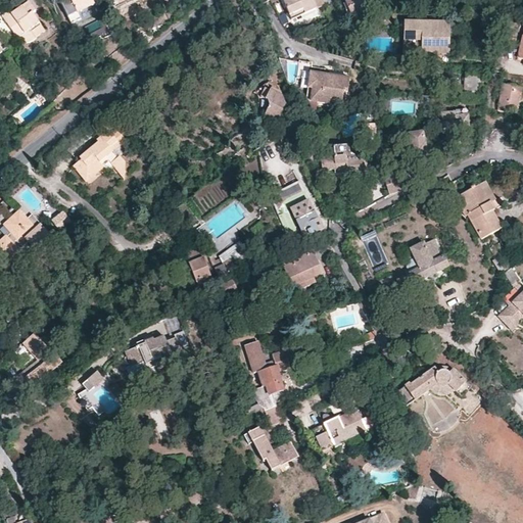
[(96,4),(93,0),(60,0),(75,25),(84,19),(80,13),(96,4)]
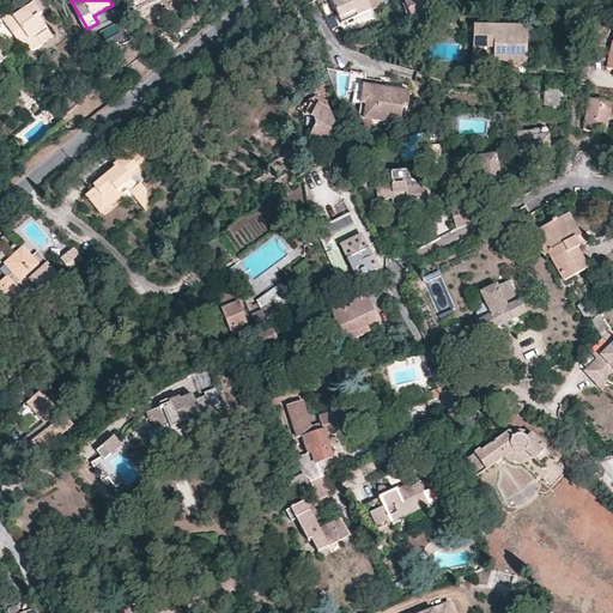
[(332,0),(344,23),(382,5),(380,0),(332,0)]
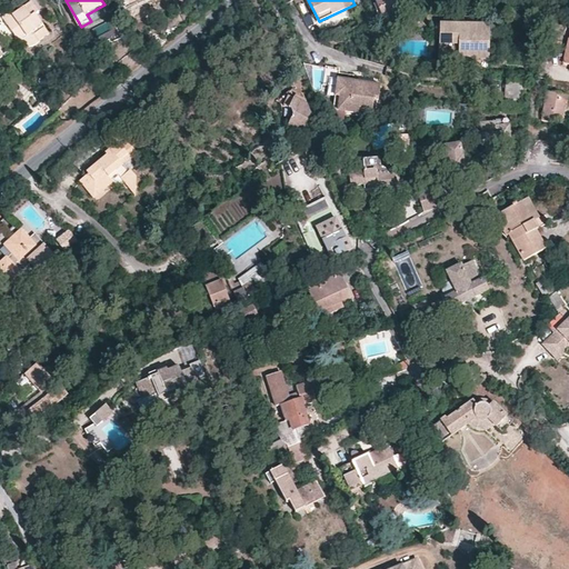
[(405,0),(378,0),(388,19),(406,13),(405,0)]
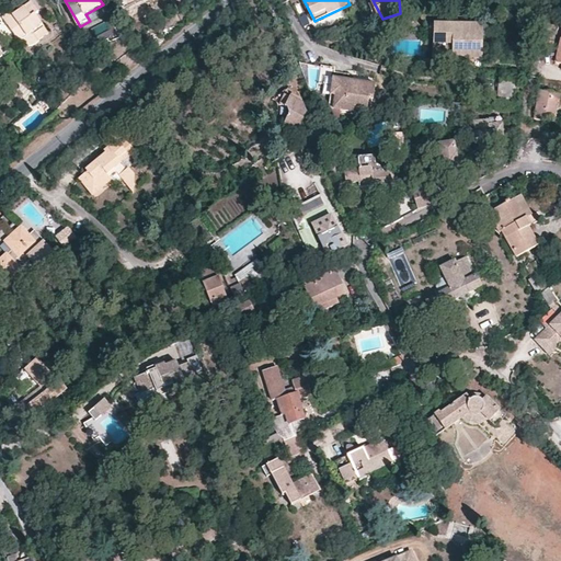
[(0,32),(7,42),(15,35),(21,42),(34,32),(41,41),(50,33),(37,15),(42,12),(34,2),(19,13),(15,15),(12,12),(4,18),(0,11),(0,32)]
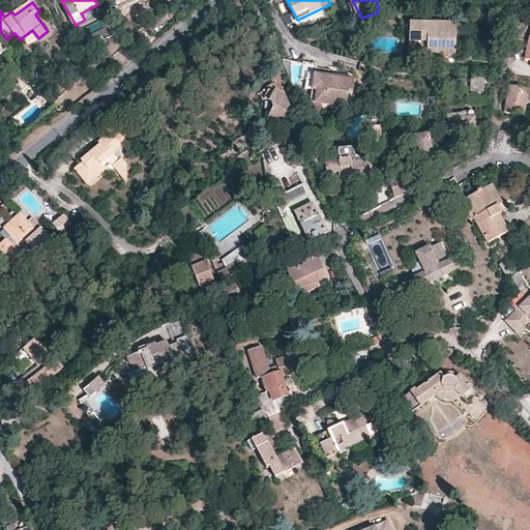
[(101,11),(97,4),(81,13),(85,20),(101,11)]
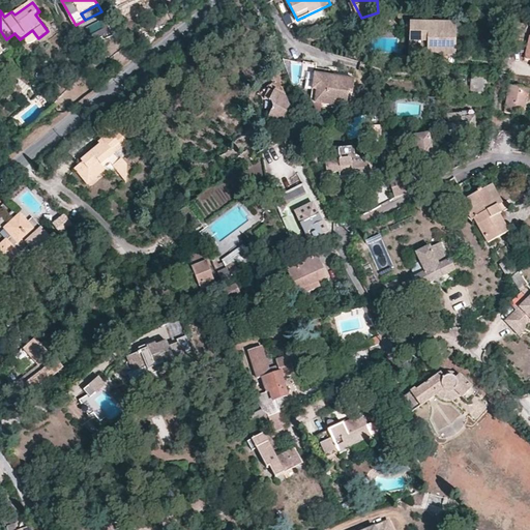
[(443,50),(457,51),(458,24),(411,24),(411,56),(443,58),(443,50)]
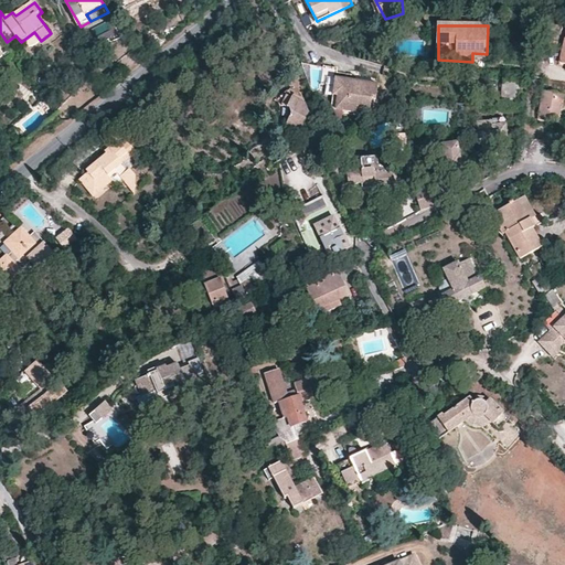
[(486,75),(487,54),(472,53),(472,62),(471,74),(486,75)]
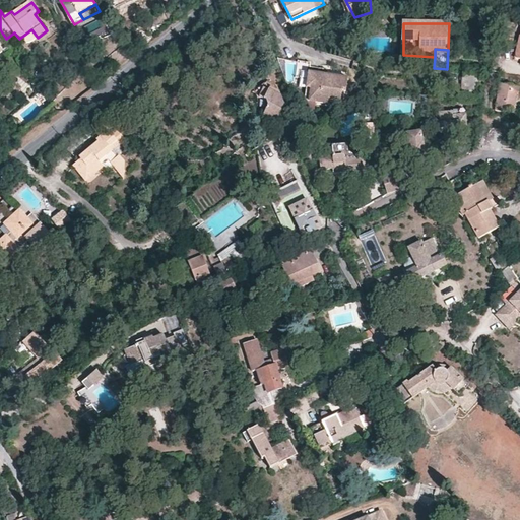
[(296,79),(308,81),(309,73),(310,68),(310,64),(298,63),(296,79)]
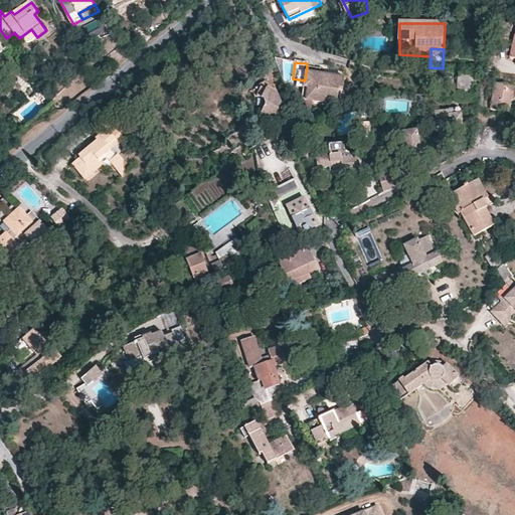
[(309,92),(307,103),(324,105),(325,102),(335,103),(337,91),(340,92),(342,78),(318,74),(306,72),(305,80),(304,91),(309,92)]
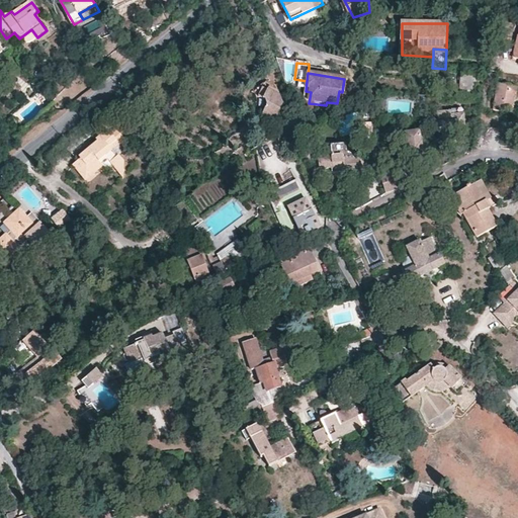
[(460,98),(476,99),(478,76),(461,75),(460,98)]
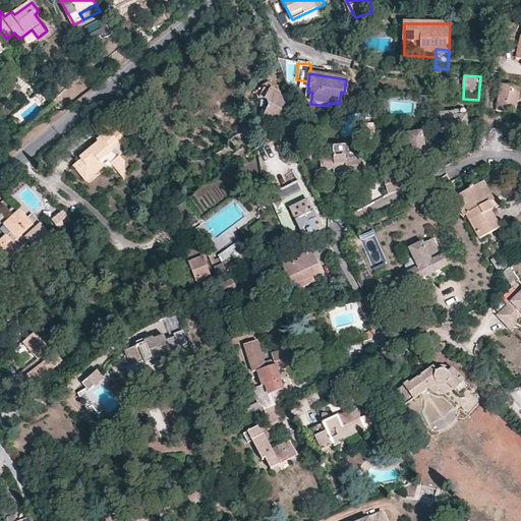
[(285,109),(278,91),(269,85),(265,88),(252,96),(259,100),(258,103),(267,108),(269,111),(264,119),(276,126),(285,109)]
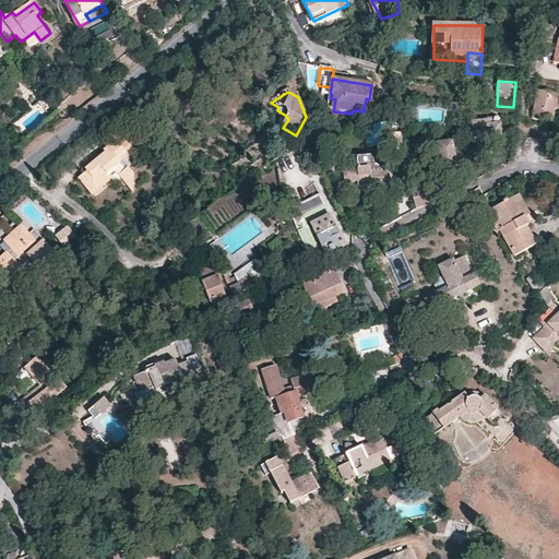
[(558,103),(558,98),(558,94),(538,92),(534,119),(546,121),(556,122),(558,103)]
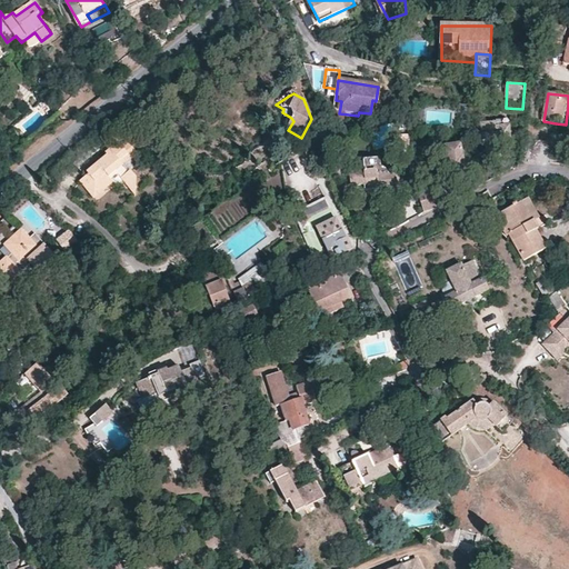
[(511,138),(509,120),(481,123),(483,148),(489,148),(490,156),(506,155),(505,139),(511,138)]
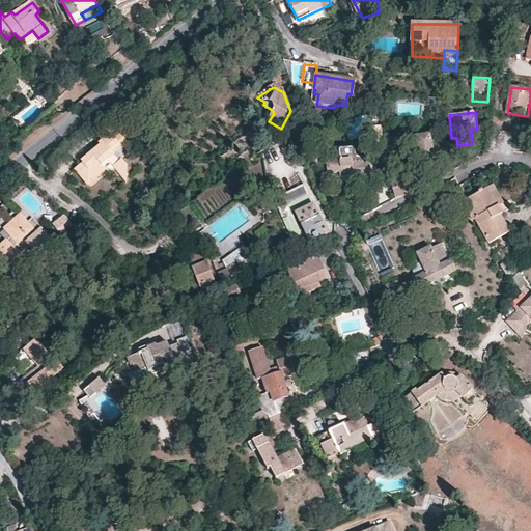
[(384,141),(383,124),(373,124),(374,142),(384,141)]
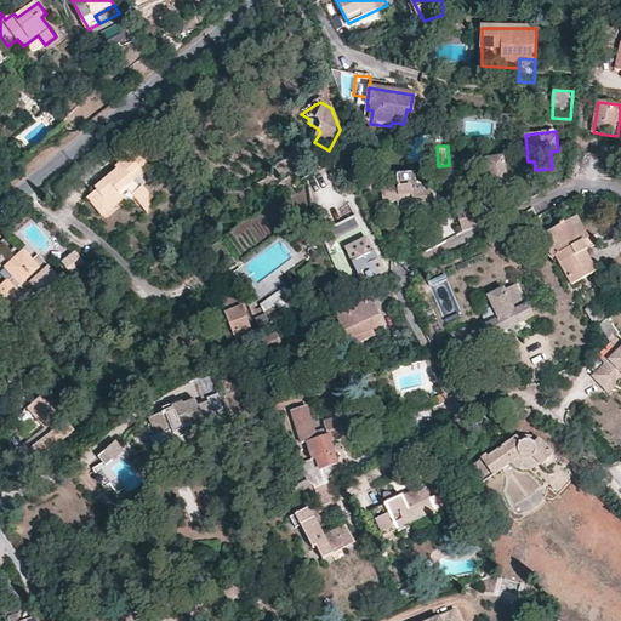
[(140,153),(132,159),(140,167),(130,176),(134,182),(151,166),(140,153)]
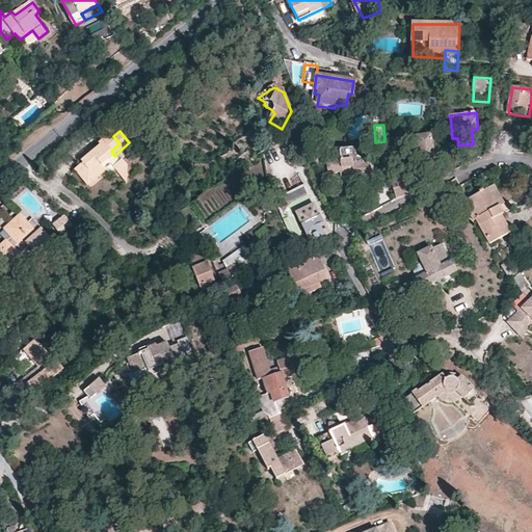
[(94,157),(90,153),(81,160),(82,163),(75,168),(88,183),(105,169),(104,167),(110,163),(122,176),(127,171),(126,164),(122,159),(120,161),(114,156),(111,151),(120,143),(113,136),(110,132),(98,143),(99,144),(103,150),(94,157)]
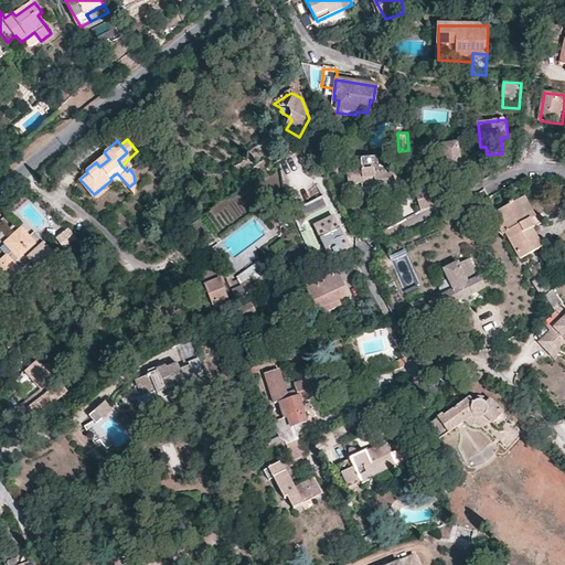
[(465,174),(459,144),(443,147),(448,178),(457,176),(465,174)]
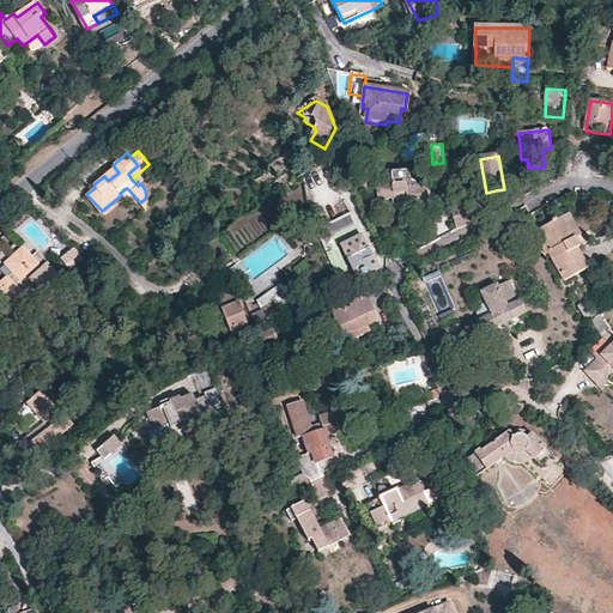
[(110,170),(104,176),(108,181),(119,173),(114,167),(110,170)]
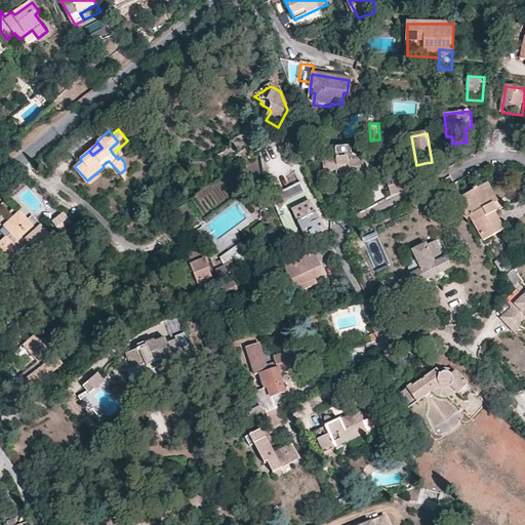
[(365,159),(353,160),(351,145),(335,147),(336,156),(323,158),(324,171),(336,170),(336,175),(350,174),(351,182),(361,180),(368,179),(365,159)]
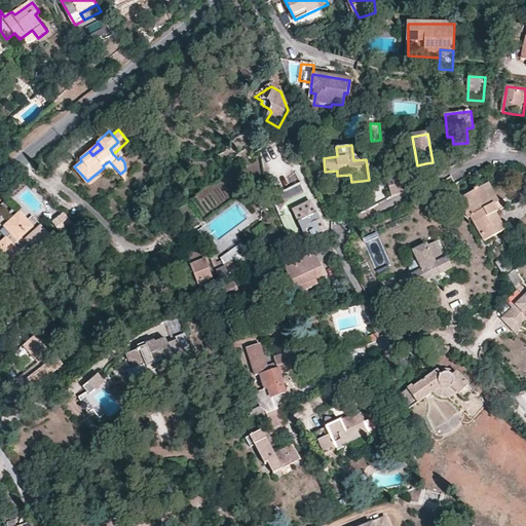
[(390,181),(393,199),(411,190),(409,185),(407,178),(390,181)]
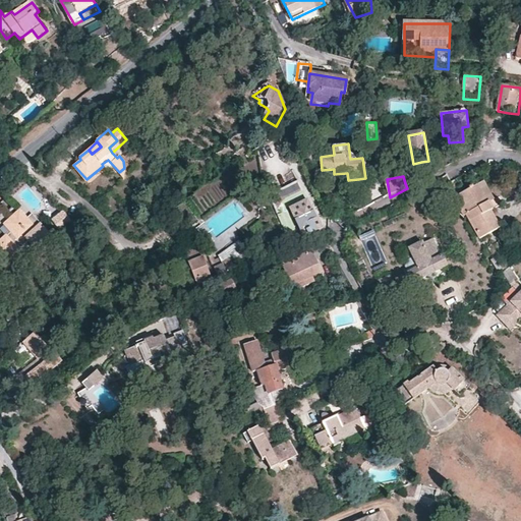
[(488,189),(483,180),(477,184),(487,201),(489,200),(495,197),(488,189)]
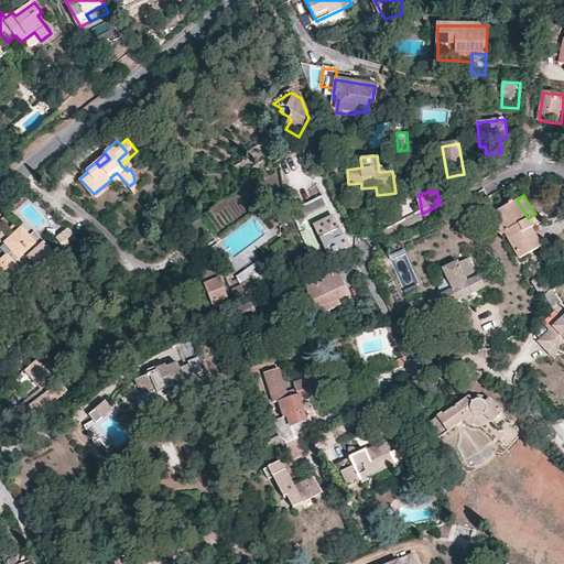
[(528,218),(517,199),(491,215),(502,234),(505,232),(521,258),(543,245),(532,227),(535,226),(530,217),(528,218)]
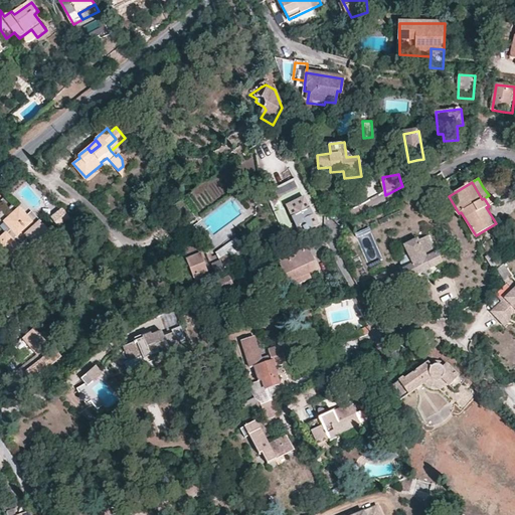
[(316,218),(307,201),(301,186),(281,194),(289,210),(301,235),(320,226),(316,218)]
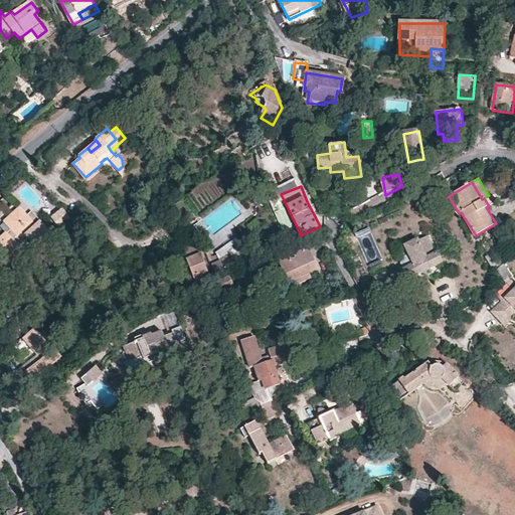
[(38,245),(51,234),(44,226),(30,211),(26,215),(20,208),(15,212),(6,220),(15,230),(9,235),(7,233),(0,239),(0,253),(5,260),(20,247),(18,245),(29,235),(38,245)]
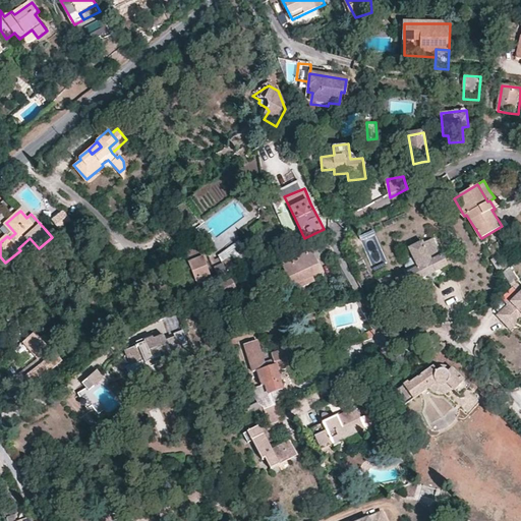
[(63,228),(71,220),(63,211),(52,219),(60,229),(63,228)]
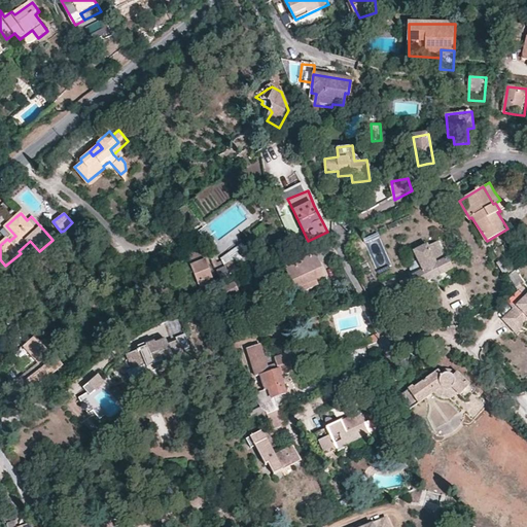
[(33,214),(31,216),(45,232),(47,230),(33,214)]
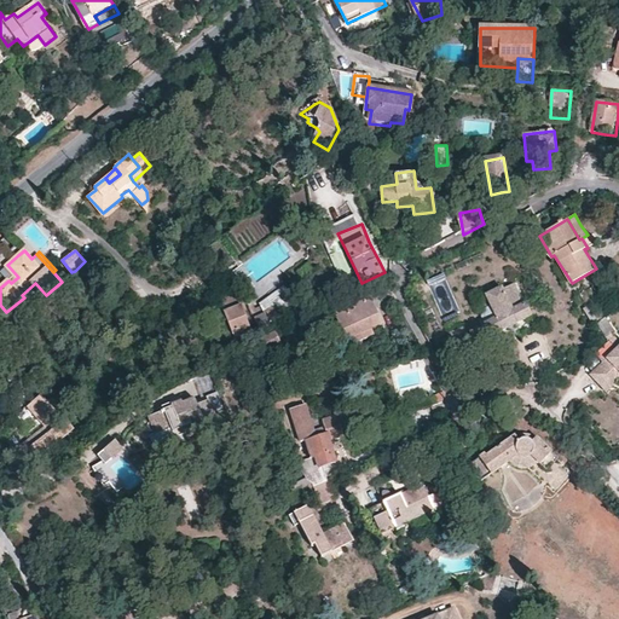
[(533,314),(521,289),(519,289),(515,282),(504,287),(503,284),(485,293),(491,305),(496,316),(484,322),(490,335),(502,329),(518,322),(533,314)]
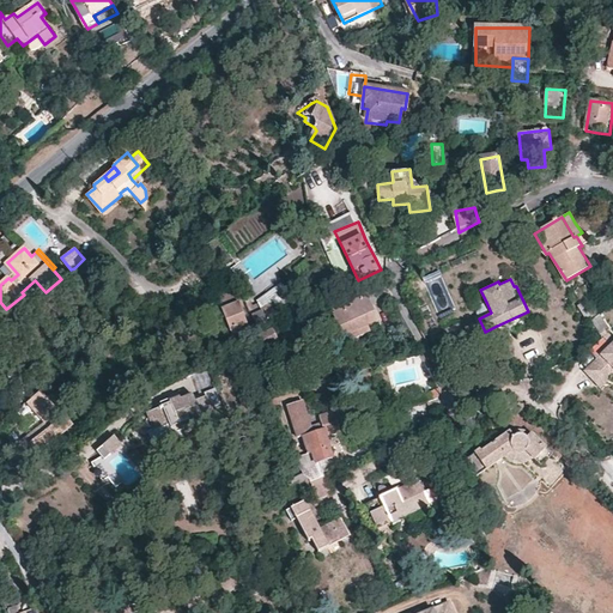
[(256,302),(258,304),(260,303),(263,309),(275,303),(281,315),(278,317),(281,323),(298,316),(281,284),(256,302)]
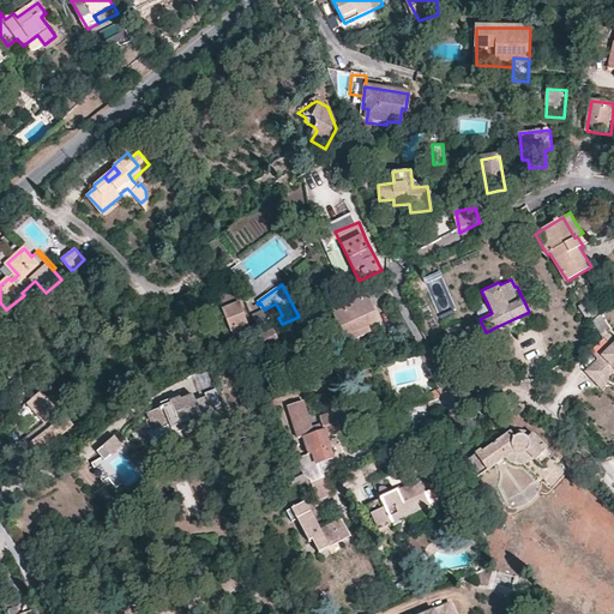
[(252,332),(238,294),(234,289),(217,295),(235,339),(252,332)]
